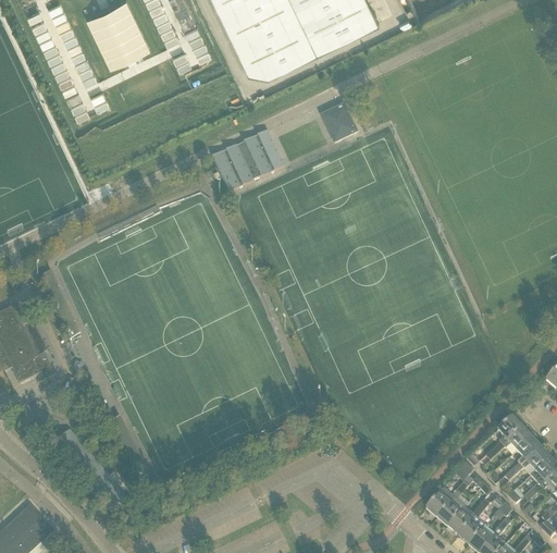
[(214,0),(248,69),(268,73),(379,20),(369,0),(214,0)]
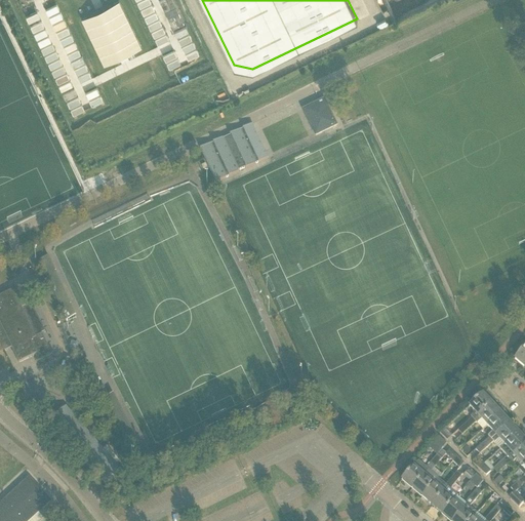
[(315,131),(336,122),(324,95),(303,106),(315,131)]
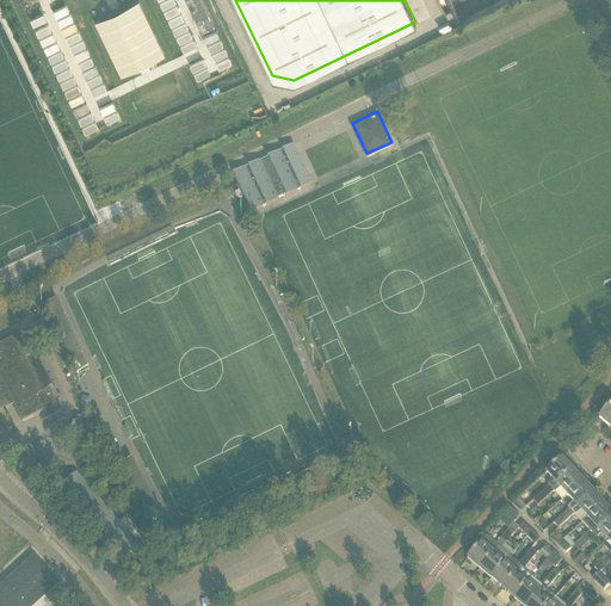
[(244,164),(233,169),(251,209),(263,203),(266,202),(278,196),(285,192),(297,186),(301,185),(313,179),(294,140),(282,146),(278,147),(266,153),(267,153),(259,156),(247,162),(245,164),(244,164)]
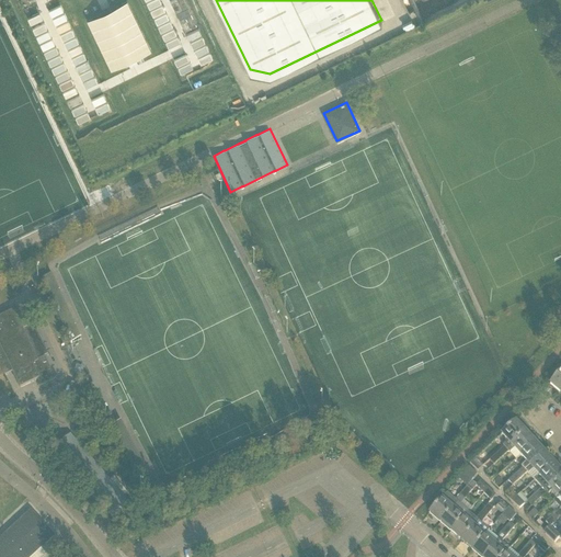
[(37,375),(41,381),(54,374),(43,353),(36,357),(22,326),(26,324),(16,305),(0,313),(0,360),(4,368),(12,365),(20,383),(37,375)]
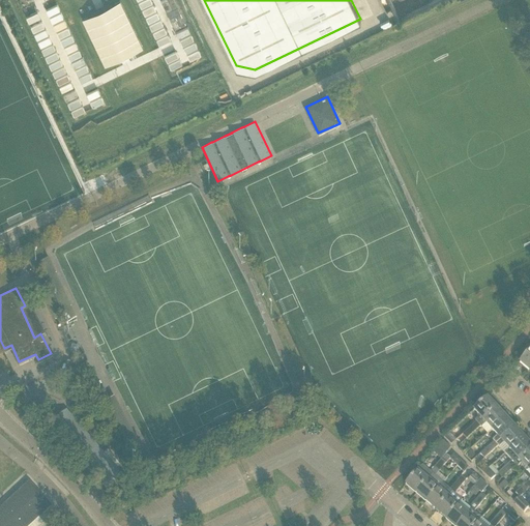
[(529,346),(520,359),(529,368),(529,367),(529,346)]
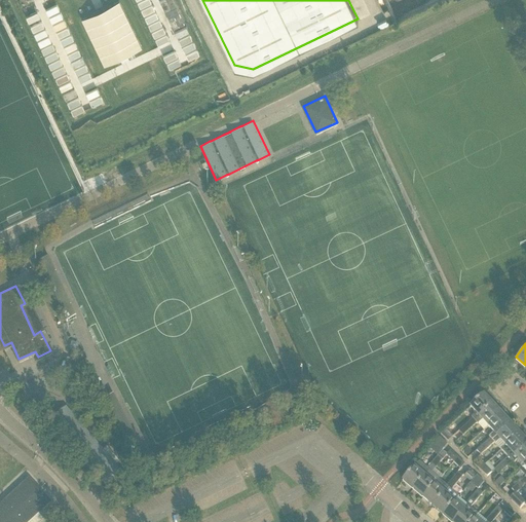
[(26,401),(14,389),(11,393),(24,404),(26,401)]
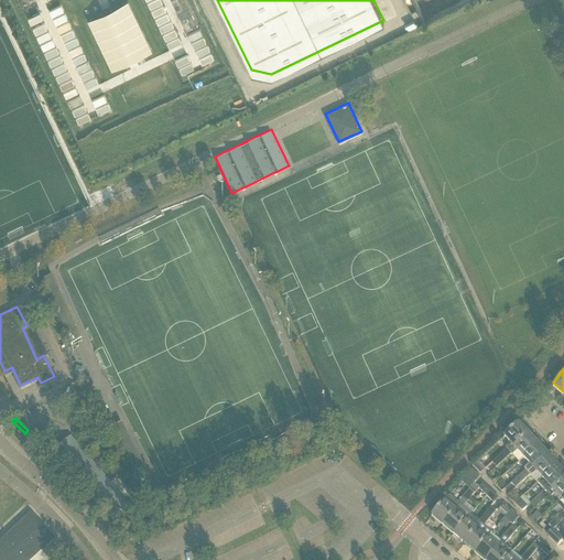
[(507,444),(500,450),(506,455),(511,450),(509,448),(528,430),(518,420),(503,432),(510,439),(506,444),(507,444)]
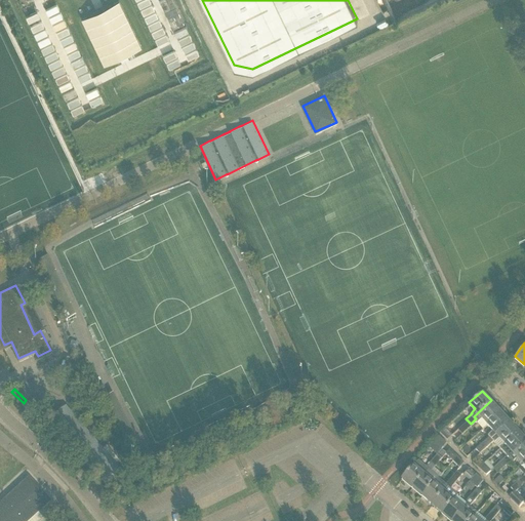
[(499,410),(491,400),(474,416),(476,418),(477,419),(481,415),(487,422),(499,410)]
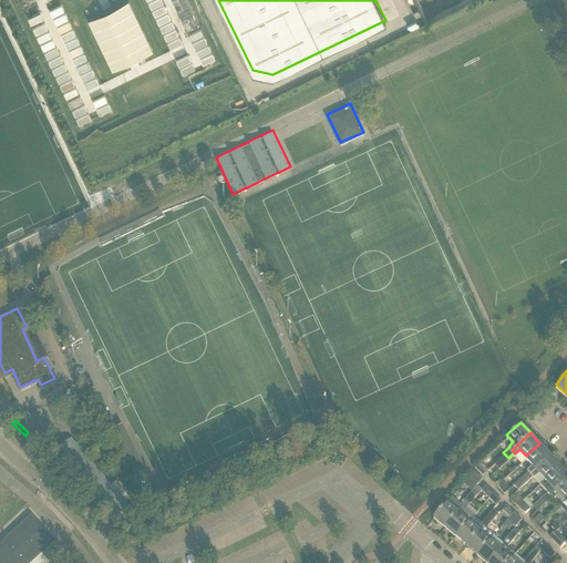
[(528,469),(523,473),(527,479),(533,473),(531,471),(549,453),(539,443),(526,456),(532,462),(527,467),(528,469)]
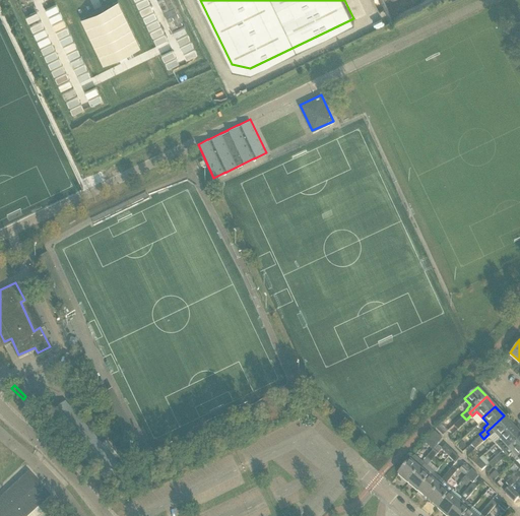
[(466,420),(461,414),(453,423),(457,427),(466,420)]
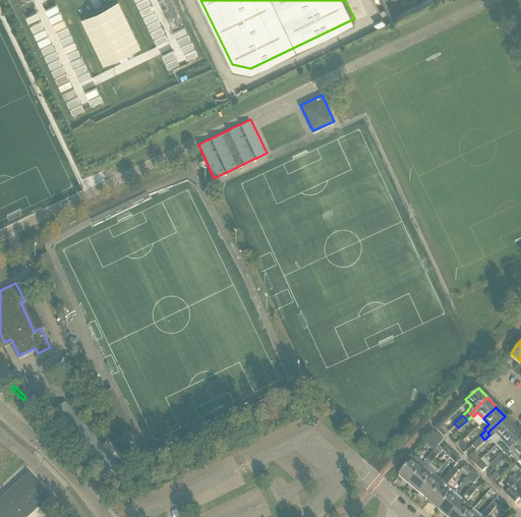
[(514,426),(505,416),(487,433),(489,435),(496,442),(514,426)]
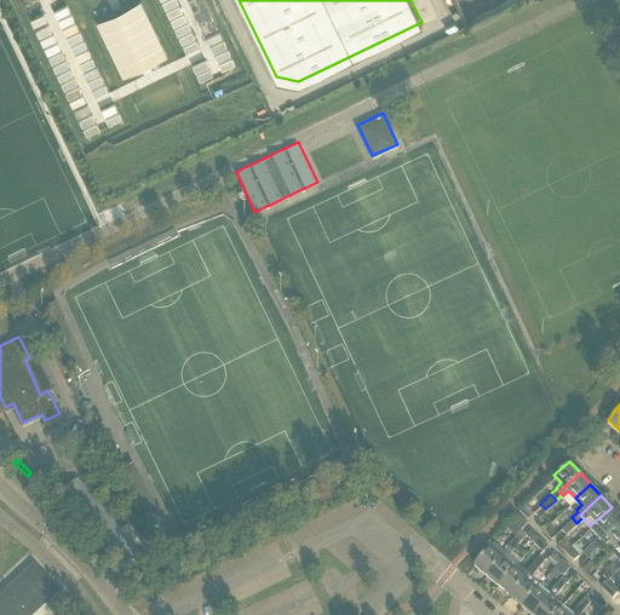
[(524,501),(518,507),(528,516),(533,510),(524,501)]
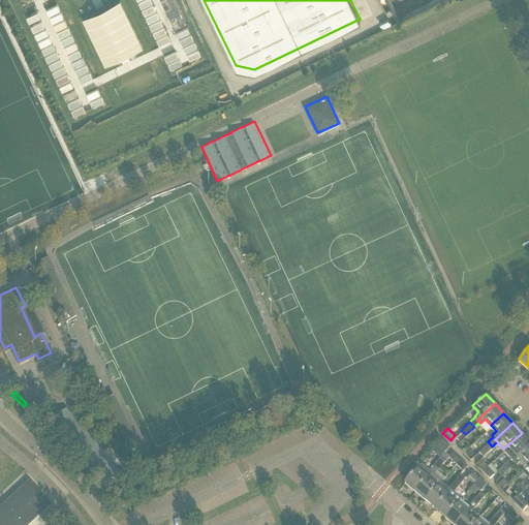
[(528,440),(522,433),(503,449),(509,455),(510,457),(505,461),(509,465),(515,461),(512,459),(528,443),(528,440)]
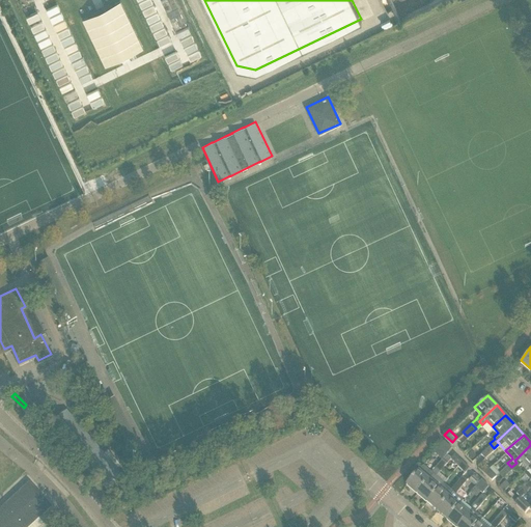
[(442,456),(446,451),(451,445),(444,438),(434,449),(442,456)]
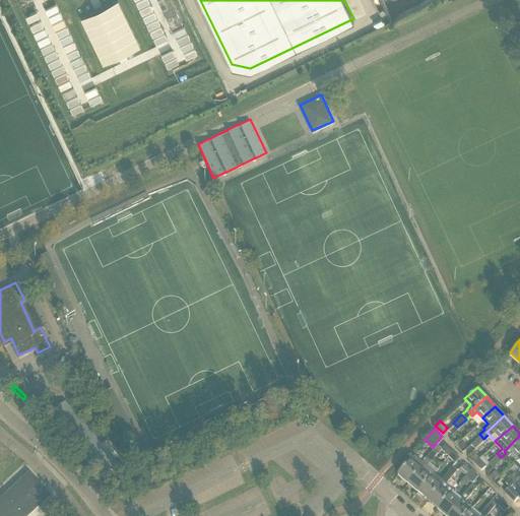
[(483,439),(479,434),(470,442),(474,446),(483,439)]
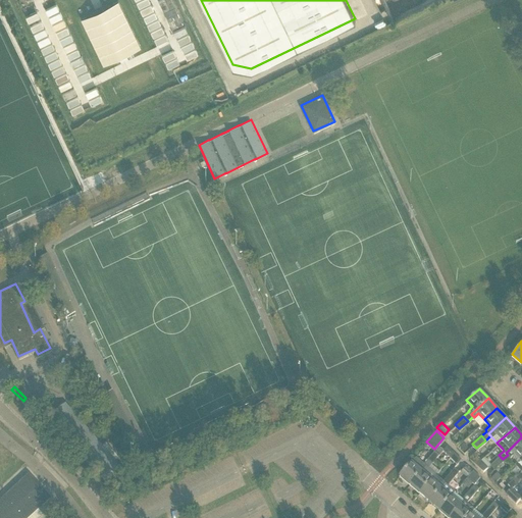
[(521,455),(521,437),(506,453),(508,455),(509,456),(513,452),(519,458),(521,455)]
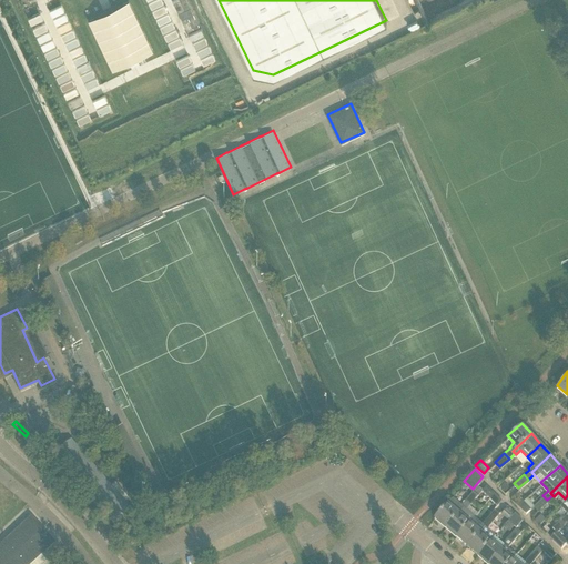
[(489,495),(494,490),(486,482),(482,486),(482,487),(489,495)]
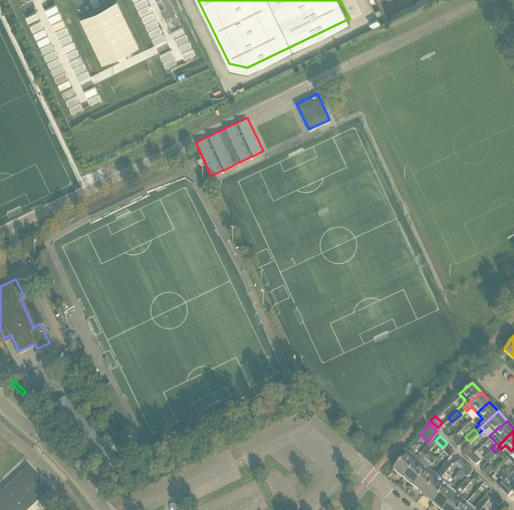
[(432,437),(428,442),(421,450),(425,454),(433,445),(436,441),(436,440),(432,437)]
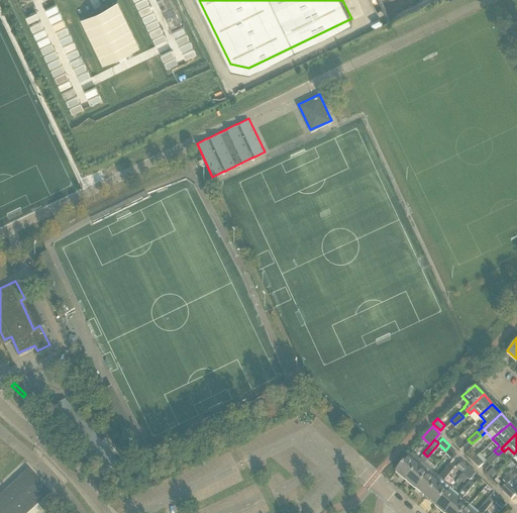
[(429,444),(425,441),(422,446),(418,443),(414,448),(421,454),(429,444)]
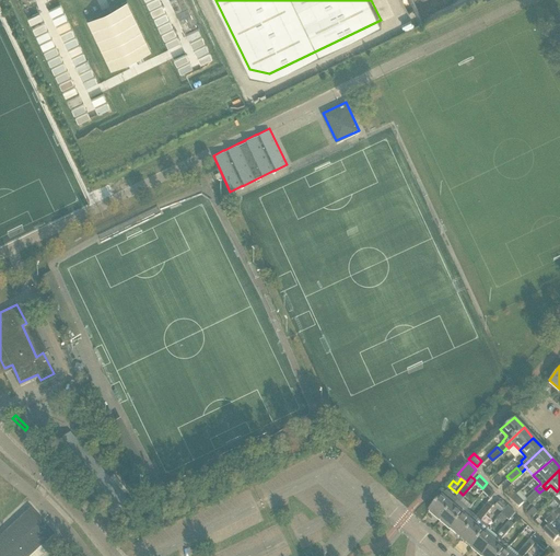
[(487,483),(482,488),(490,496),(496,490),(487,483)]
